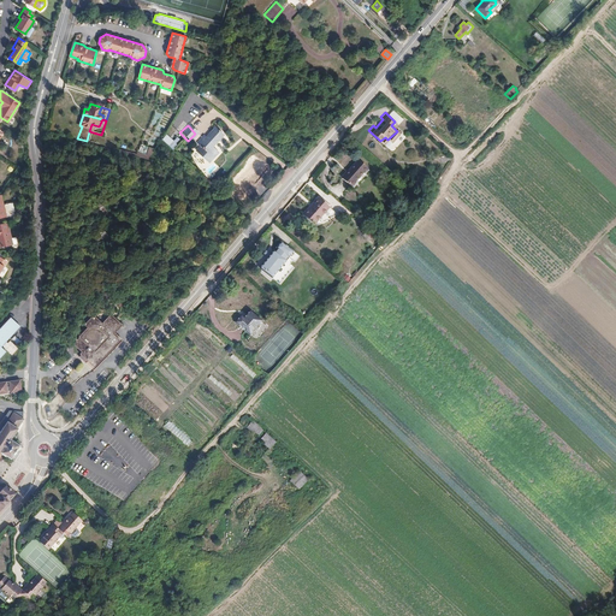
[(206,159),(215,149),(212,144),(221,134),(214,126),(205,137),(202,135),(195,142),(197,146),(194,149),(200,155),(201,155),(206,159)]
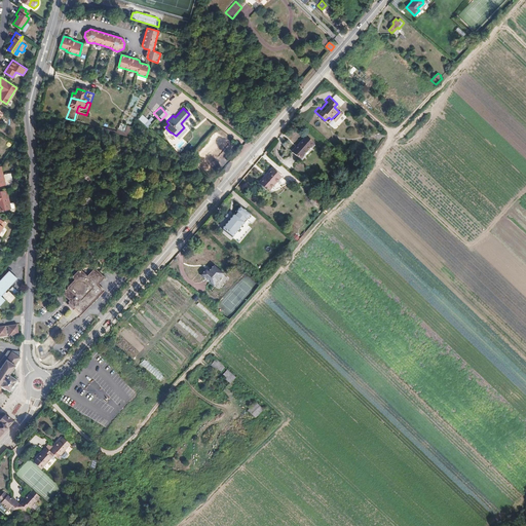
[(314,111),(314,112),(325,121),(325,120),(314,111)]
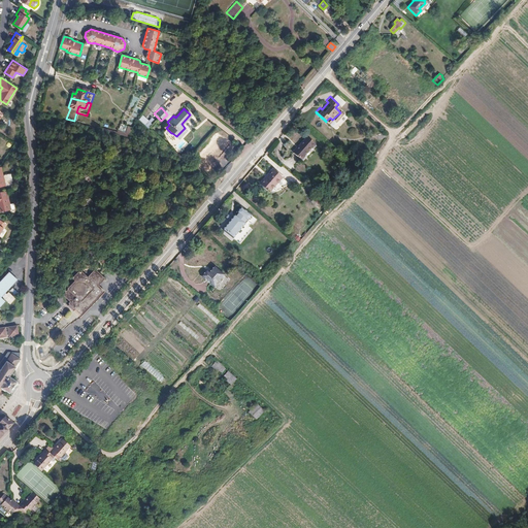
[(152,118),(149,121),(142,116),(138,120),(147,129),(149,127),(147,126),(154,120),(152,118)]
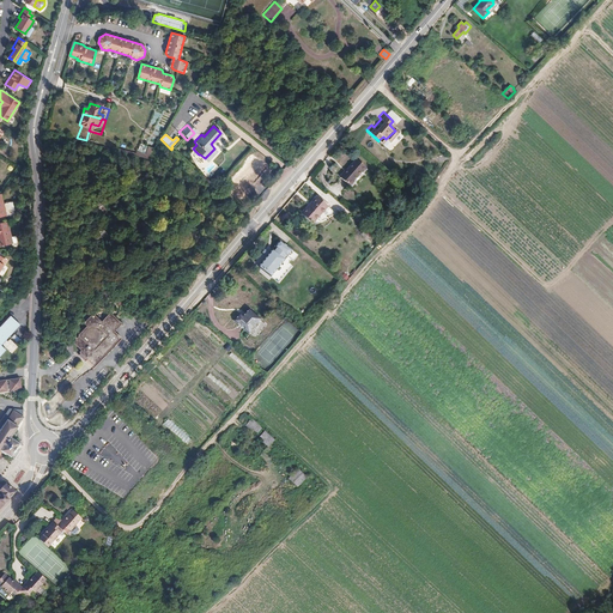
[(345,174),(353,181),(363,171),(366,168),(357,159),(345,174)]
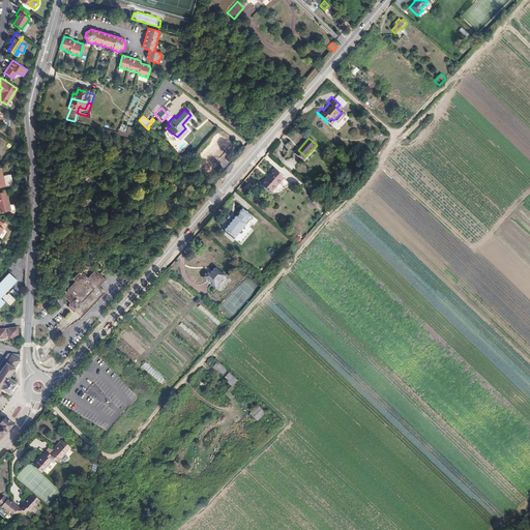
[(305,156),(298,150),(295,153),(303,160),(306,157),(305,156)]
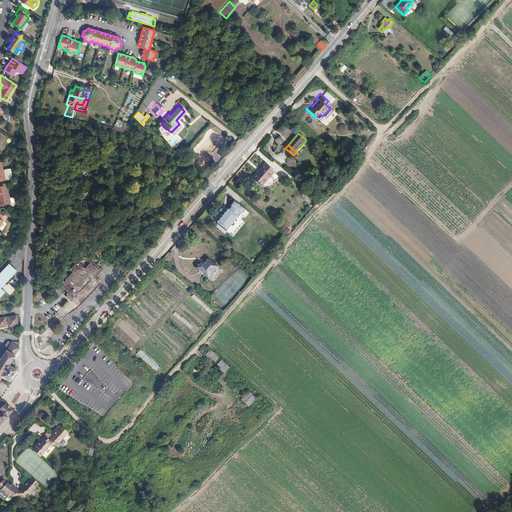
[(249,175),(257,183),(271,169),(262,161),(249,175)]
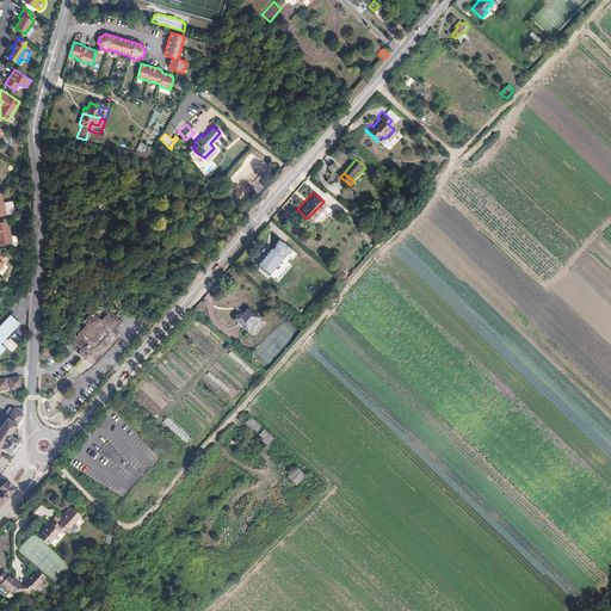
[(0,214),(4,214),(12,211),(10,201),(1,202),(0,197),(0,214)]
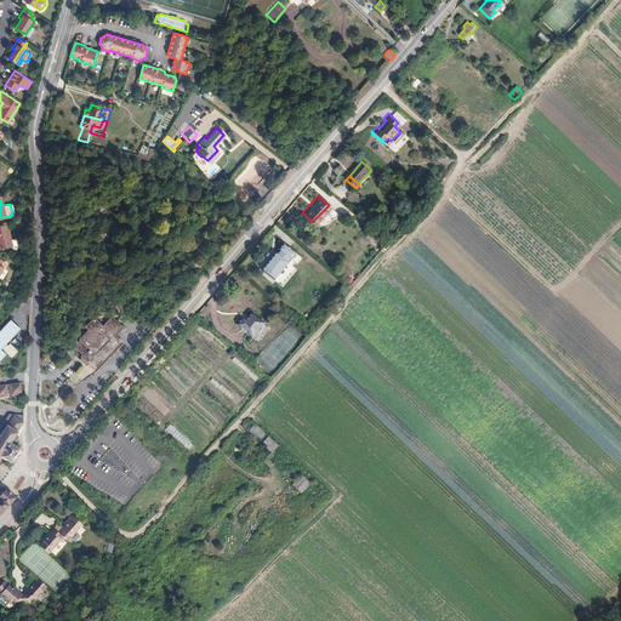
[(0,248),(13,245),(7,223),(0,224),(0,248)]
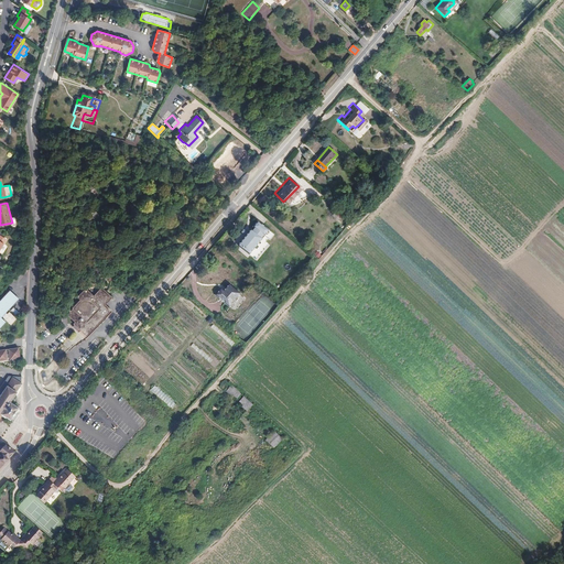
[(253,218),(234,241),(243,250),(264,227),(253,218)]
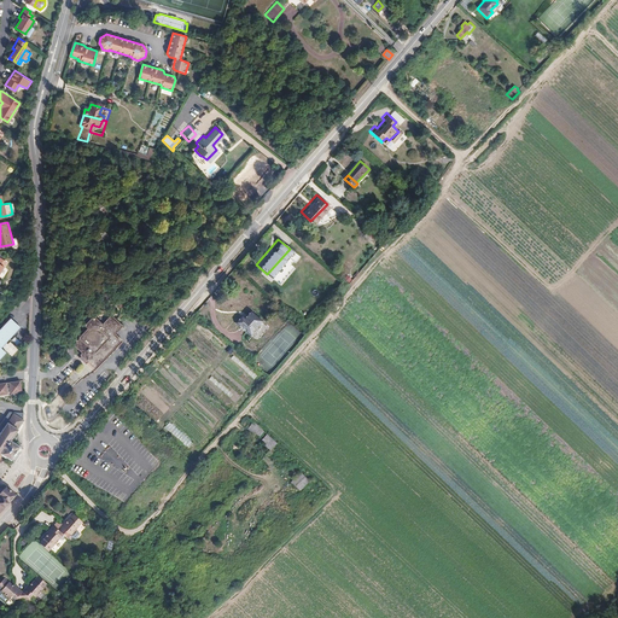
[(110,290),(105,287),(100,297),(109,302),(112,296),(109,293),(110,290)]
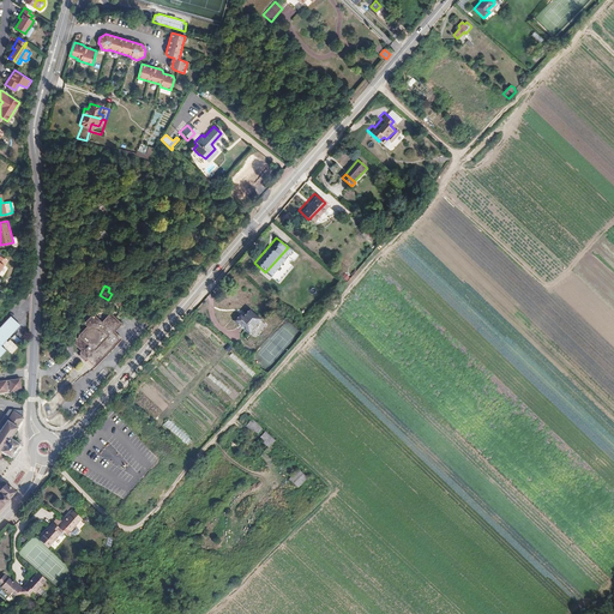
[(241,317),(239,314),(234,321),(247,333),(259,319),(248,309),(241,317)]
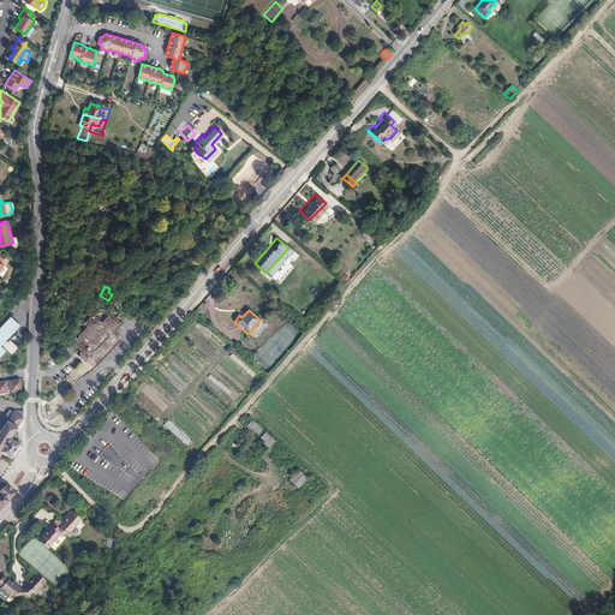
[(3,346),(0,344),(13,330),(19,324),(10,315),(1,323),(0,324),(0,354),(5,350),(3,346)]
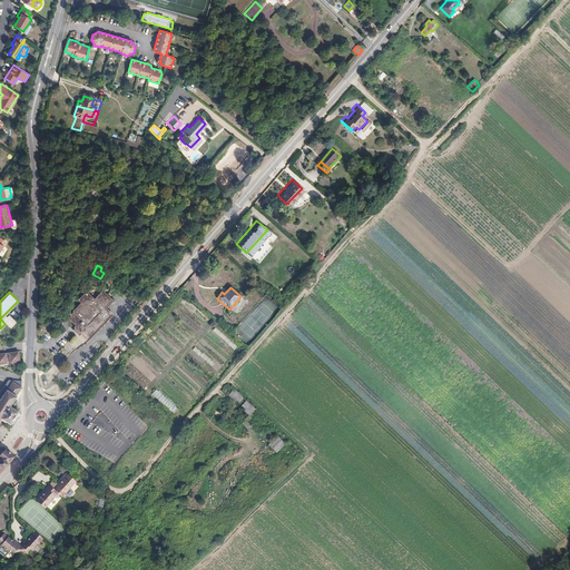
[(70,318),(77,326),(76,328),(87,340),(110,315),(104,308),(111,302),(102,293),(95,300),(88,294),(85,294),(78,301),(81,304),(72,313),(75,314),(70,318)]
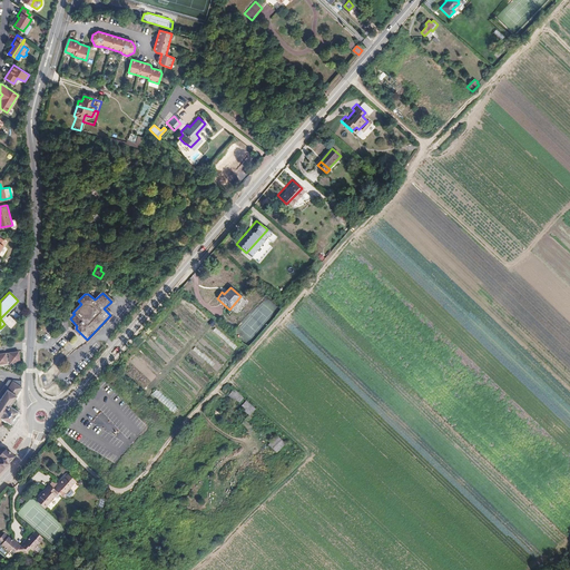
[(2,321),(5,324),(9,328),(16,322),(8,315),(2,321)]
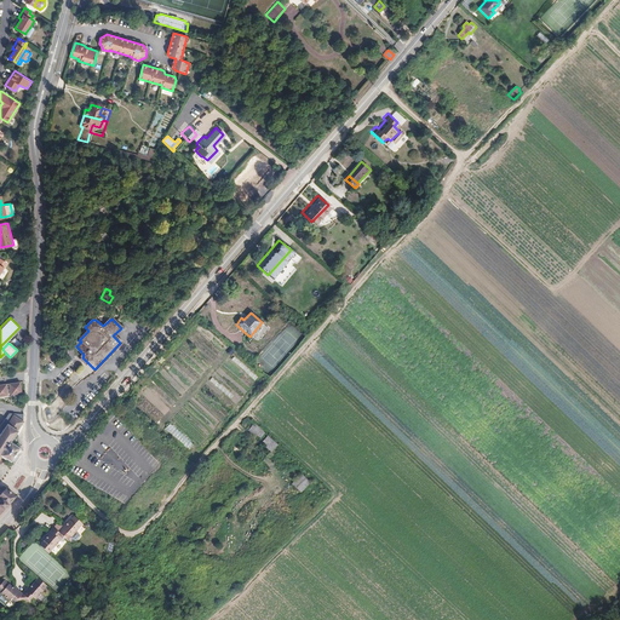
[(18,383),(0,385),(0,396),(9,395),(7,394),(11,392),(11,395),(22,394),(18,383)]
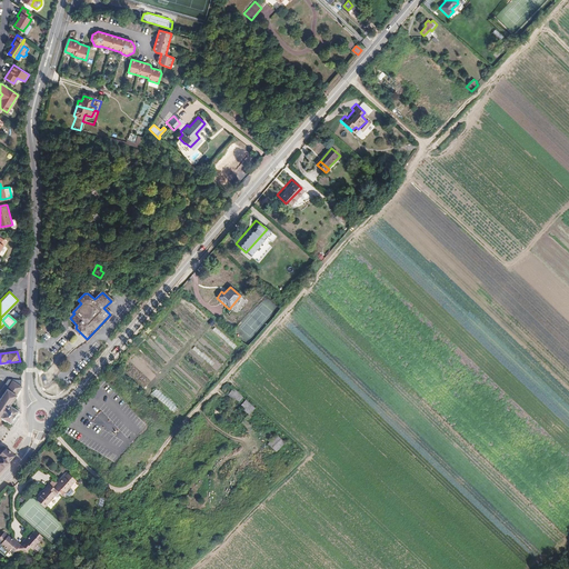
[(0,423),(2,421),(11,428),(21,412),(11,407),(18,397),(17,397),(22,387),(9,379),(1,391),(5,393),(0,400),(0,423)]
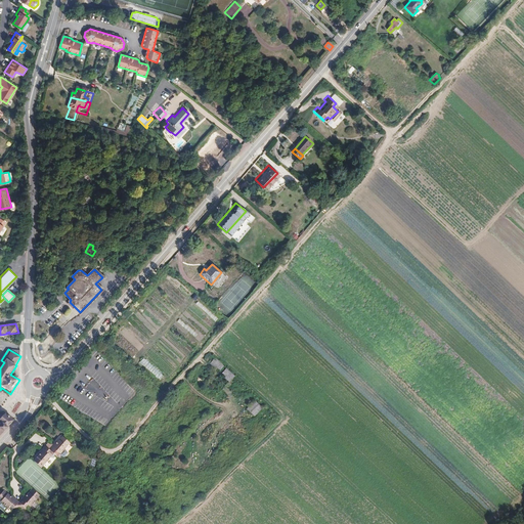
[(144,357),(140,361),(159,380),(163,375),(144,357)]
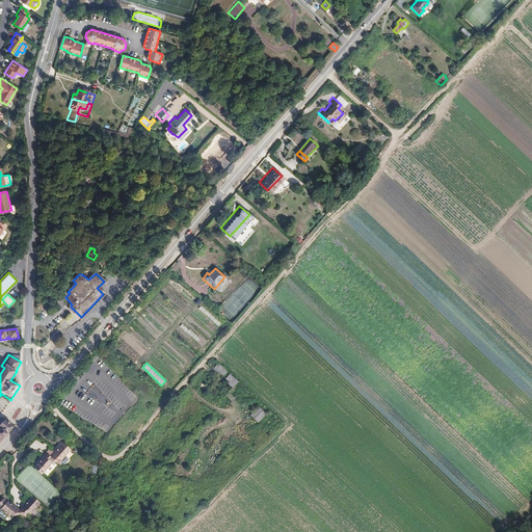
[(213,370),(223,375),(227,370),(216,364),(213,370)]
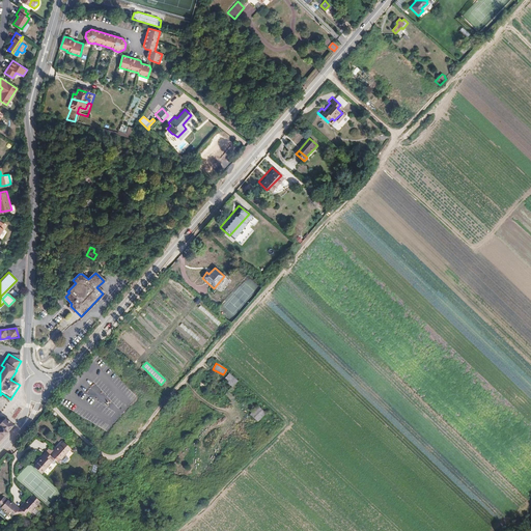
[(224,380),(233,386),(238,380),(228,373),(224,380)]
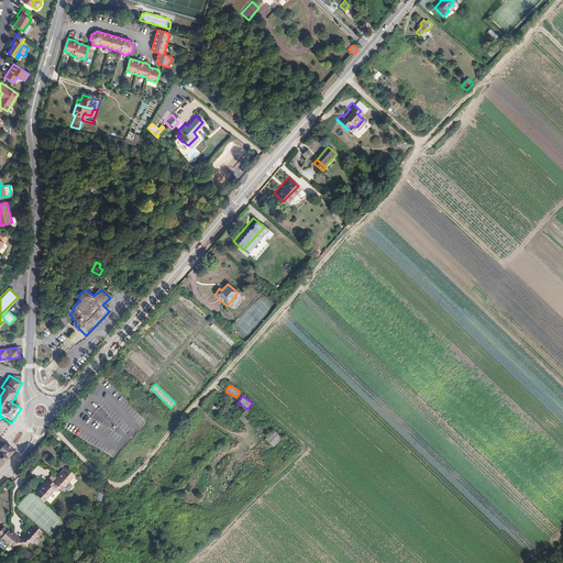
[(273,430),(265,440),(274,446),(282,438),(273,430)]
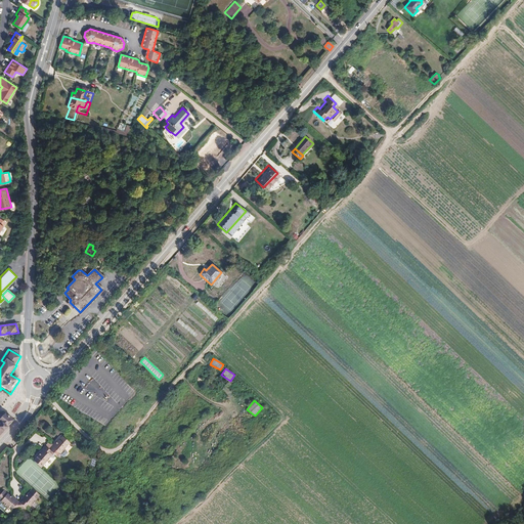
[(3,413),(0,411),(0,423),(1,425),(0,426),(0,434),(13,420),(4,412),(3,413)]
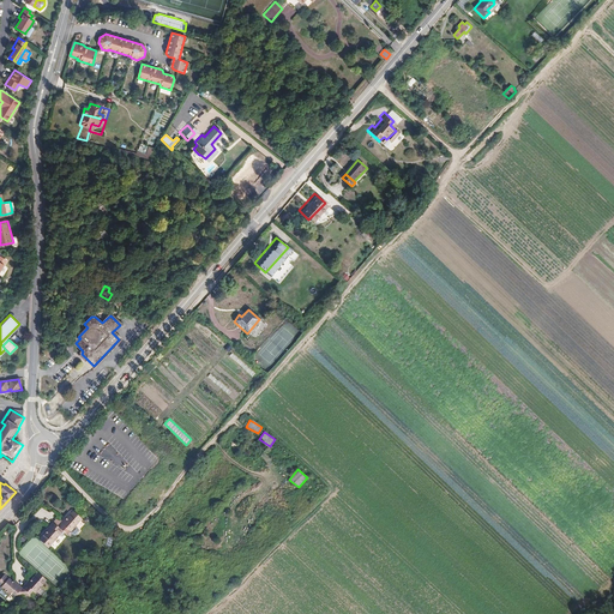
[(62,537),(65,535),(68,531),(70,533),(82,521),(73,512),(65,521),(61,524),(60,523),(56,528),(53,523),(49,527),(50,528),(47,533),(38,541),(48,548),(59,536),(60,537),(62,537)]
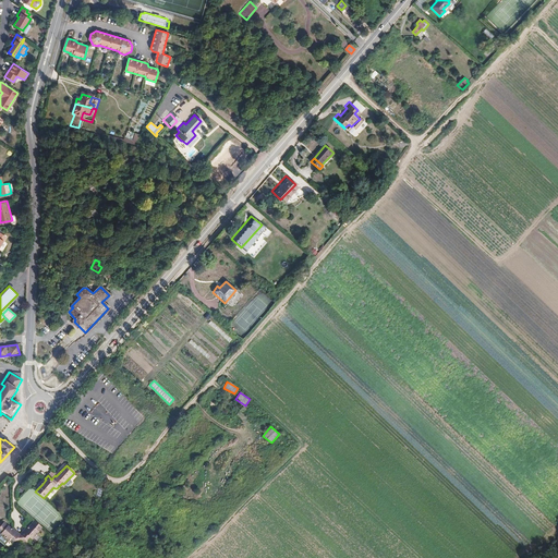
[(34,521),(27,529),(24,532),(23,531),(20,534),(26,541),(29,537),(32,540),(43,529),(34,521)]
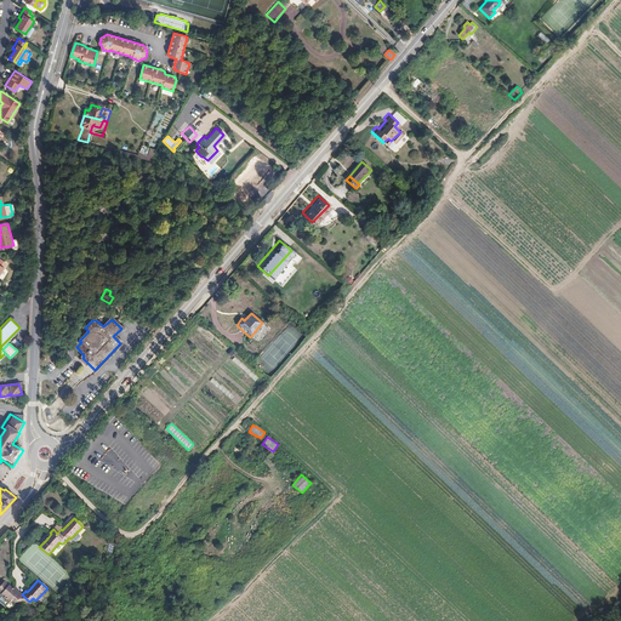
[(0,594),(9,603),(11,600),(13,603),(22,602),(22,594),(18,592),(16,593),(12,590),(4,582),(1,585),(0,582),(0,594)]
